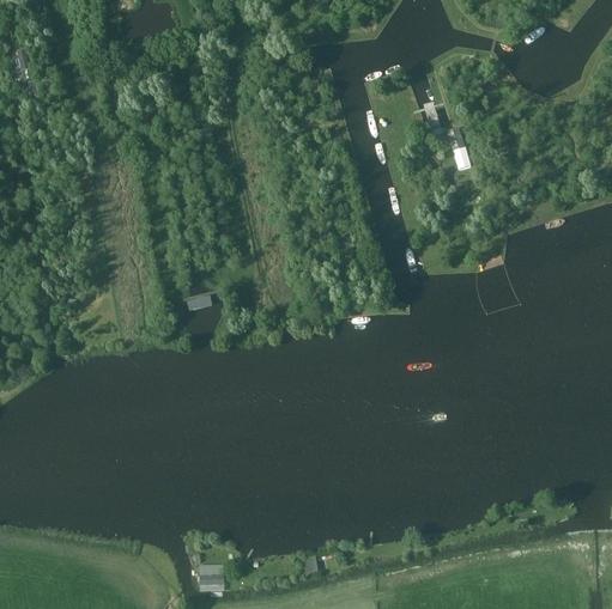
[(24,48),(16,49),(20,69),(29,67),(24,48)]
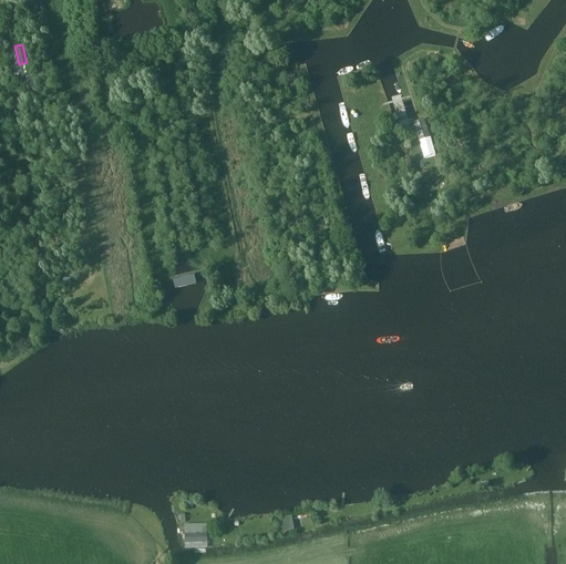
[(134,63),(153,58),(152,53),(133,57),(134,63)]
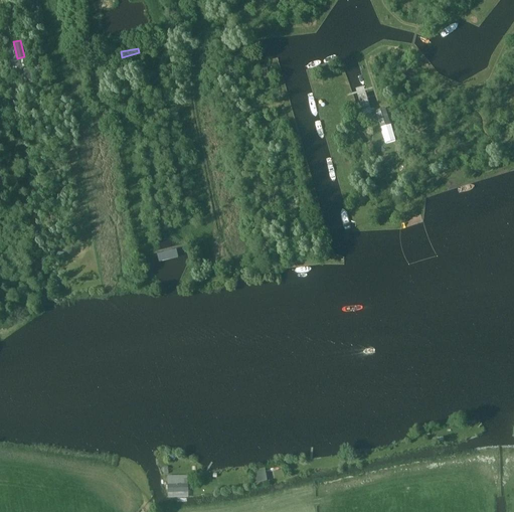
[(32,79),(29,66),(23,67),(25,81),(32,79)]
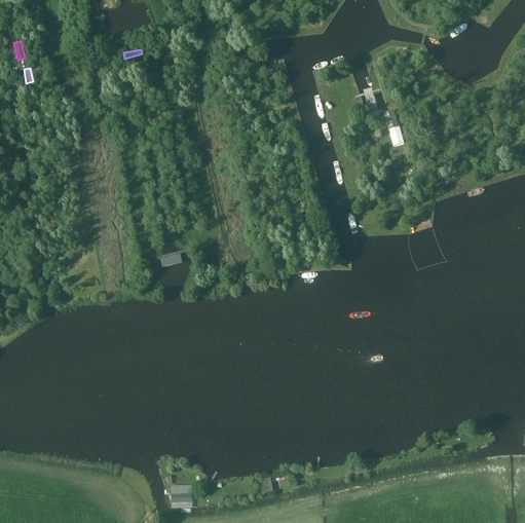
[(376,106),(372,94),(365,96),(369,109),(376,106)]
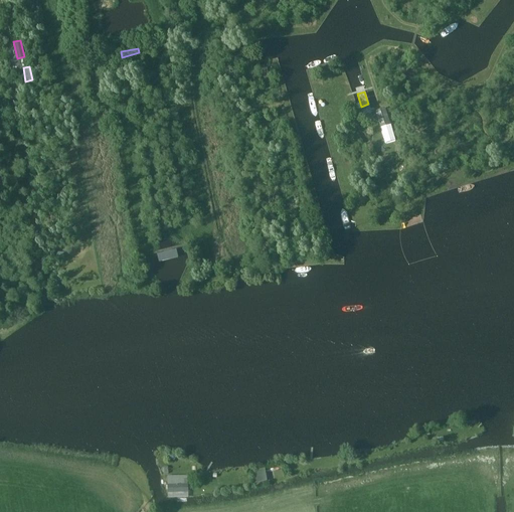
[(375,110),(380,126),(389,123),(384,107),(375,110)]
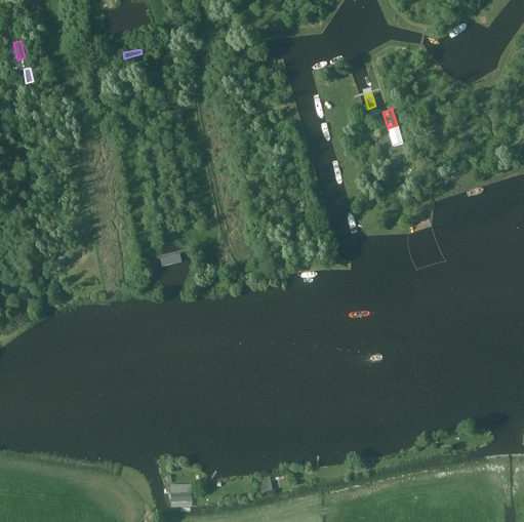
[(163,268),(185,262),(183,254),(161,261),(163,268)]
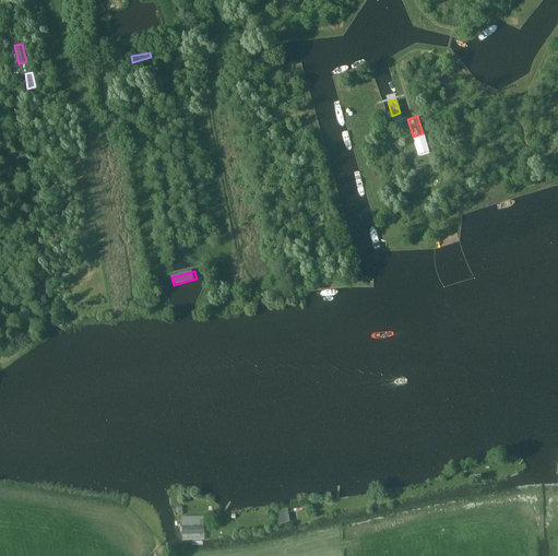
[(273,508),(276,522),(289,520),(286,506),(273,508)]
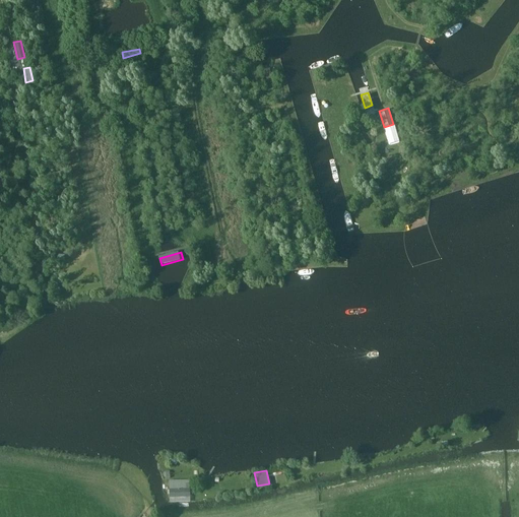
[(190,496),(190,477),(168,478),(168,496),(190,496)]
